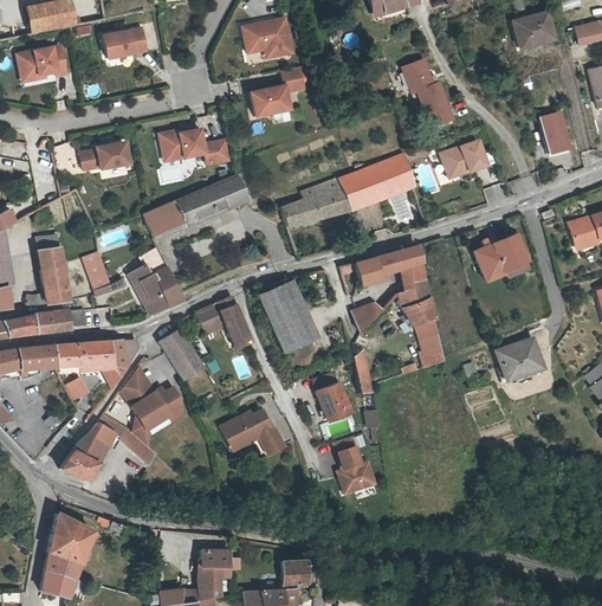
[(69,0),(49,0),(26,5),(32,32),(75,24),(69,0)]
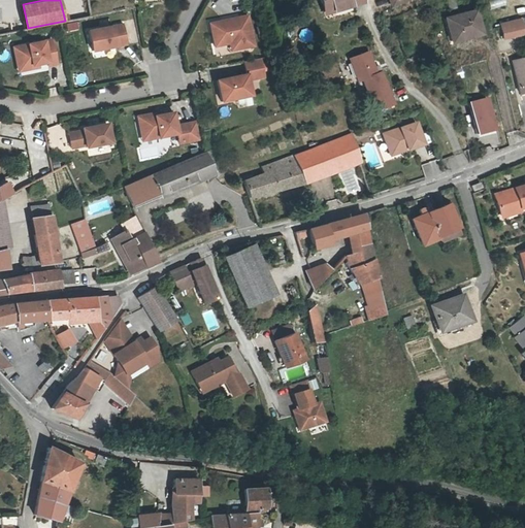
[(331,9),(332,11),(351,6),(350,2),(354,1),(355,4),(363,2),(362,0),(321,0),(324,11),(331,9)]
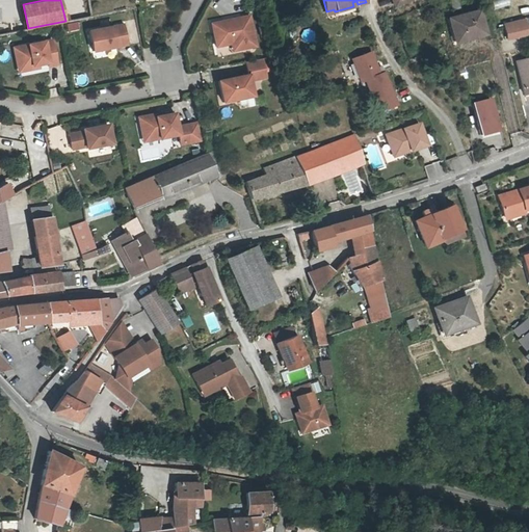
[(459,42),(487,33),(481,11),(453,19),(459,42)]
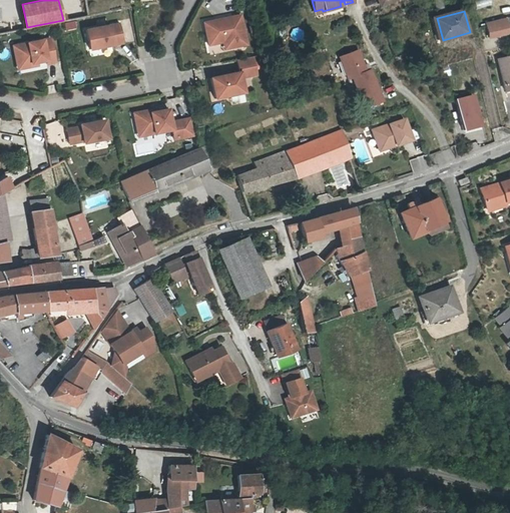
[(246,44),(241,14),(204,21),(208,43),(222,41),(230,40),(231,47),(246,44)]
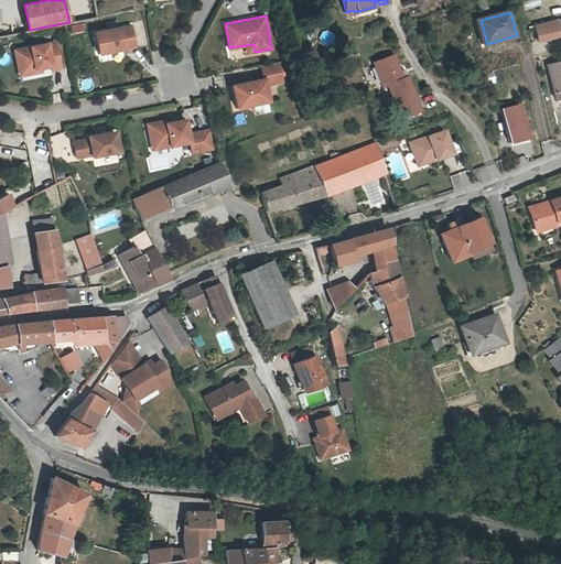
[(96,31),(99,53),(137,46),(132,24),(96,31)]
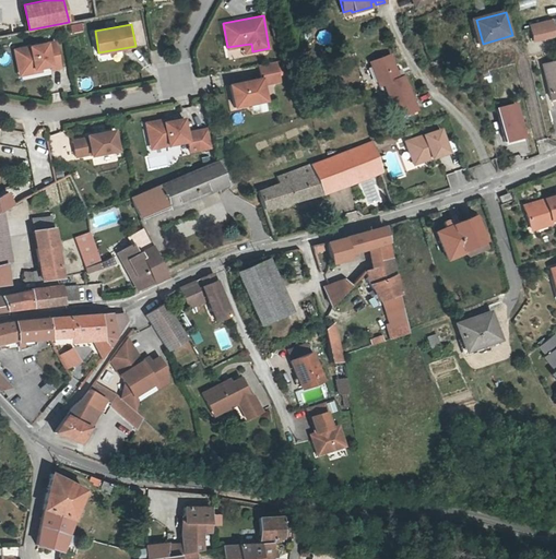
[(534,40),(555,38),(555,27),(533,30),(534,40)]
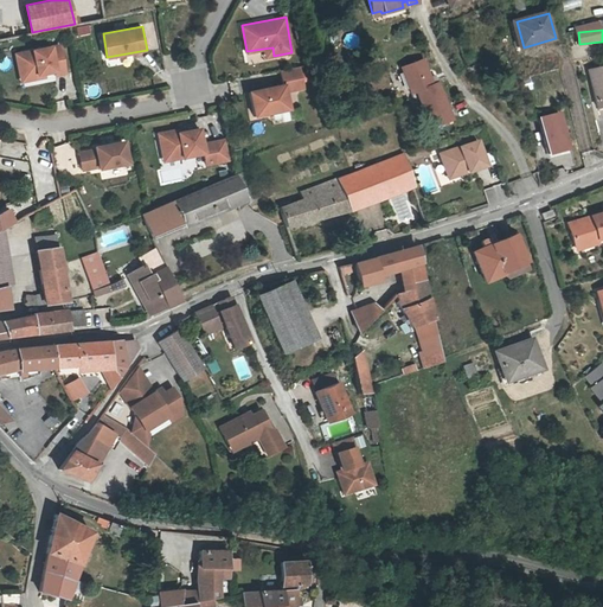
[(61,43),(23,51),(27,75),(45,71),(56,70),(57,74),(66,71),(61,43)]
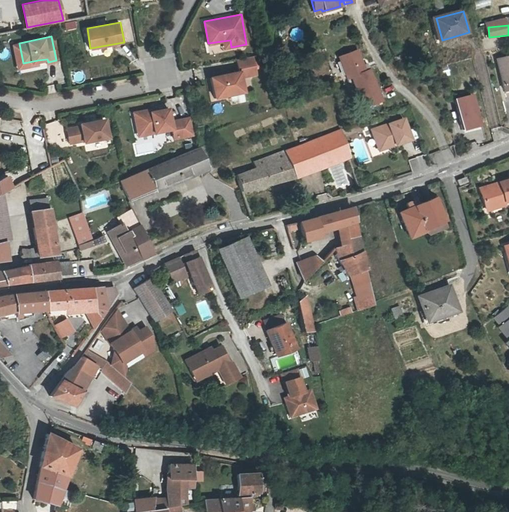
[(230,40),(222,41),(223,48),(231,47),(230,40)]
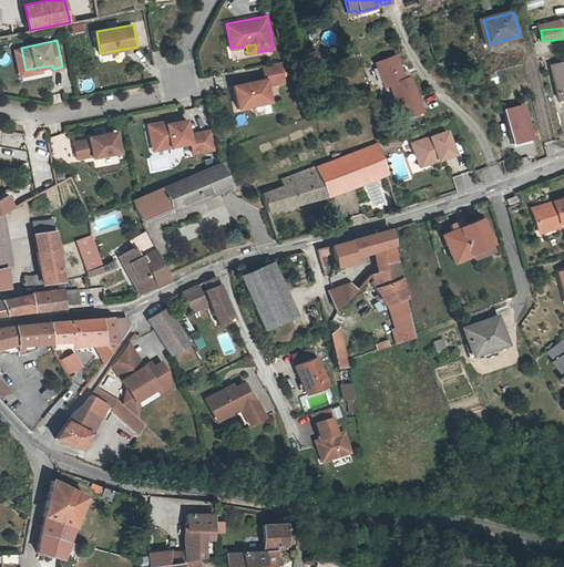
[(26,70),(21,48),(16,48),(20,74),(43,70),(42,66),(26,70)]
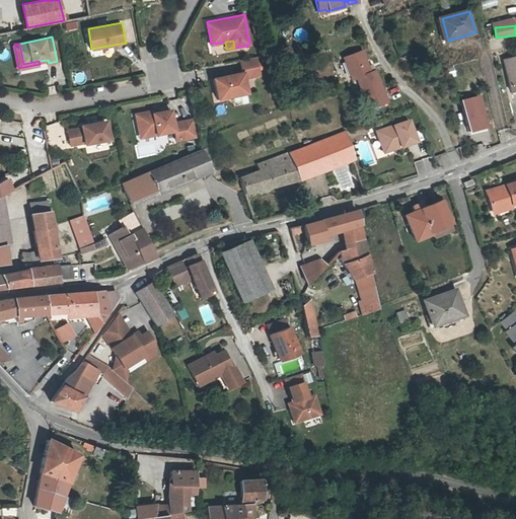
[(357,78),(368,109),(386,102),(372,65),(368,67),(362,52),(344,58),(352,80),(357,78)]
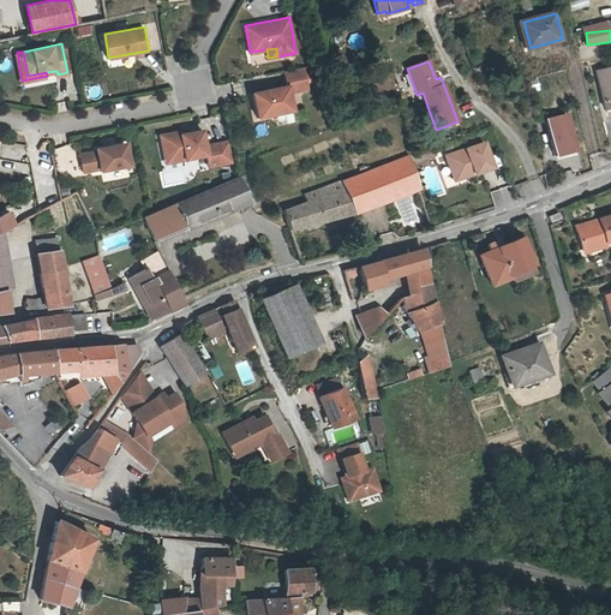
[(610,66),(599,69),(607,108),(610,107),(610,66)]
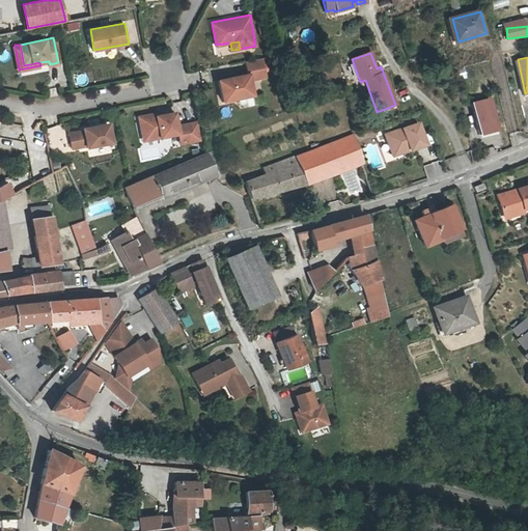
[(261,58),(245,61),(247,74),(217,80),(221,102),(252,95),(249,80),(265,77),(261,58)]
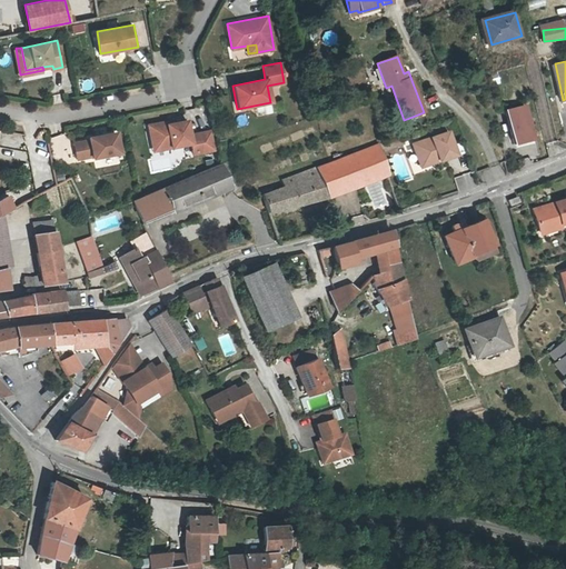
[(535,140),(527,107),(507,111),(515,145),(535,140)]
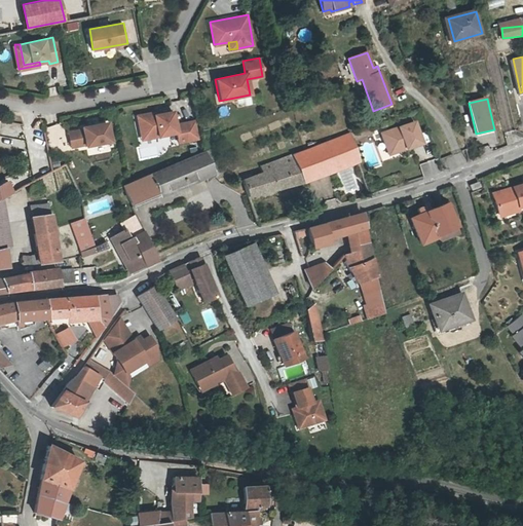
[(141,140),(146,139),(142,117),(159,114),(159,111),(136,115),(141,140)]
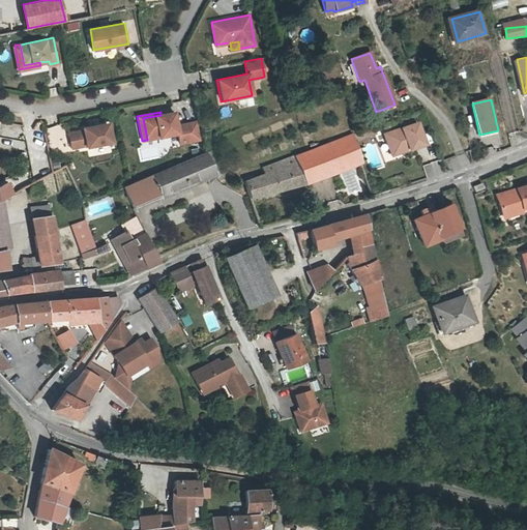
[(198,140),(196,122),(176,125),(174,112),(160,115),(143,118),(147,140),(177,134),(179,144),(198,140)]
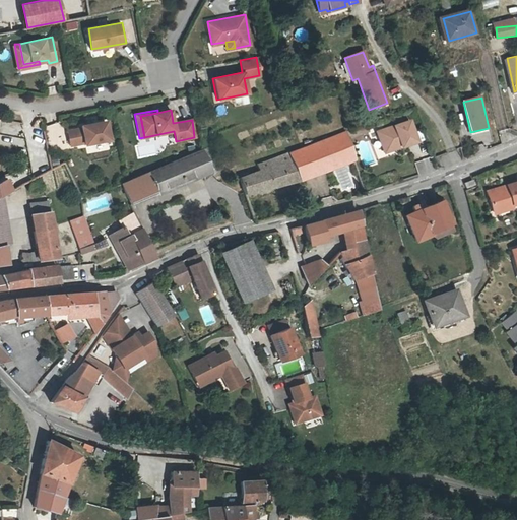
[(82,127),(68,130),(71,145),(84,142),(85,144),(110,139),(107,121),(81,125),(82,127)]
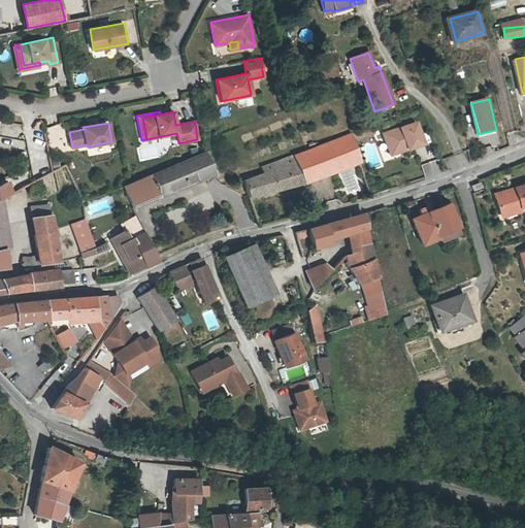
[(378,123),(370,126),(373,133),(381,130),(378,123)]
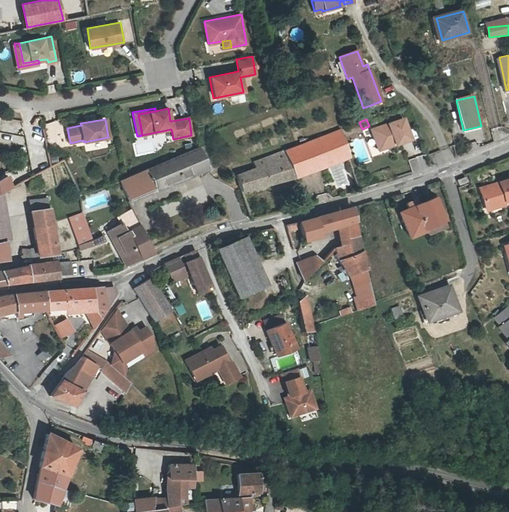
[(402,119),(370,131),(377,150),(394,144),(395,146),(410,140),(402,119)]
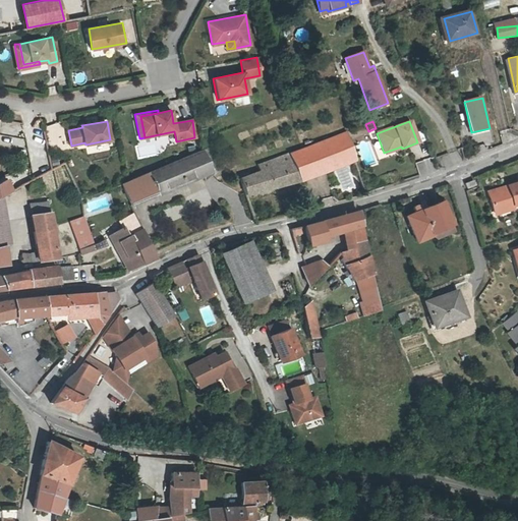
[(365,124),(356,127),(358,134),(368,131),(365,124)]
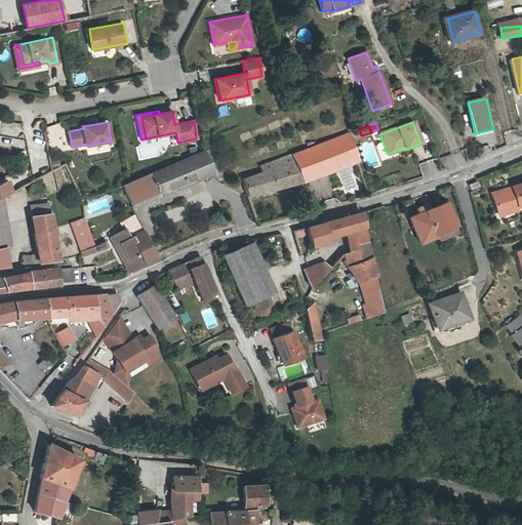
[(295,154),(303,179),(358,160),(349,134),(295,154)]
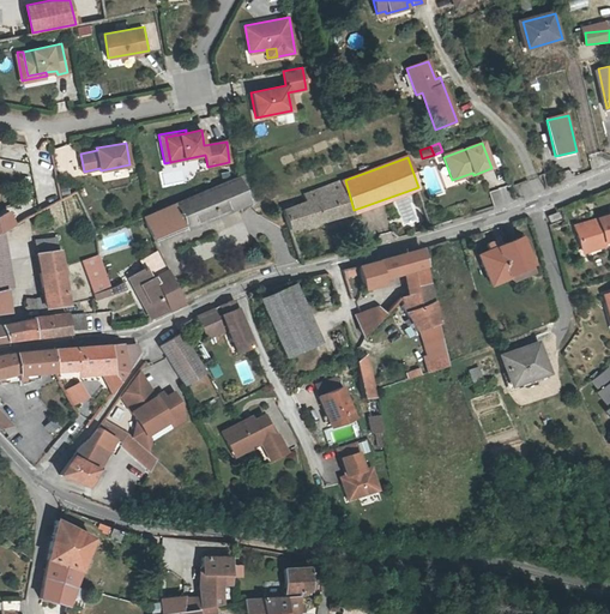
[(472,173),(452,180),(453,182),(473,175),(472,173)]
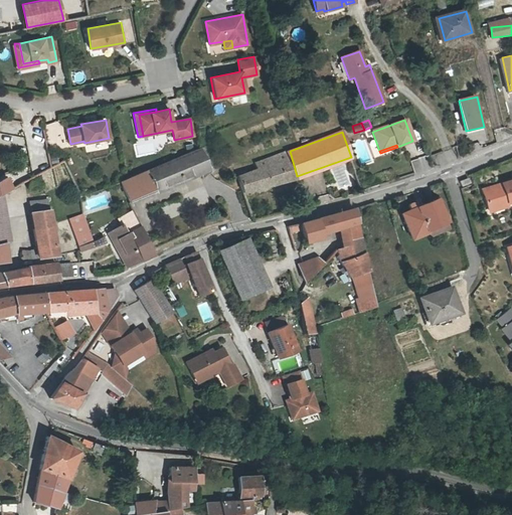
[(158,192),(210,169),(201,148),(123,180),(130,198),(156,186),(158,192)]
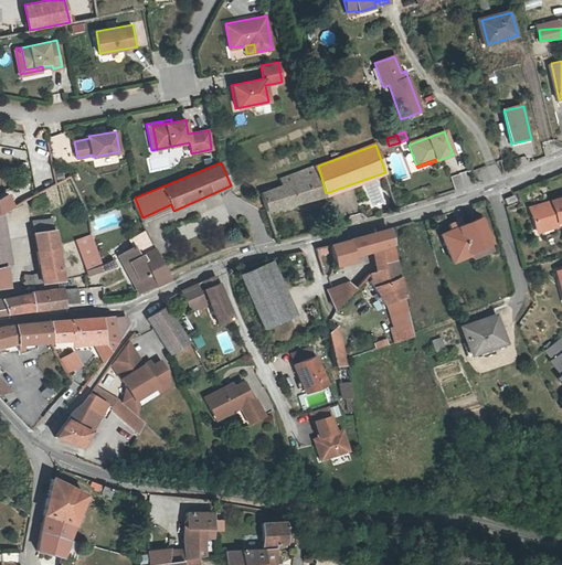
[(268,211),(326,193),(318,166),(303,171),(303,169),(279,178),(283,184),(261,192),(268,211)]
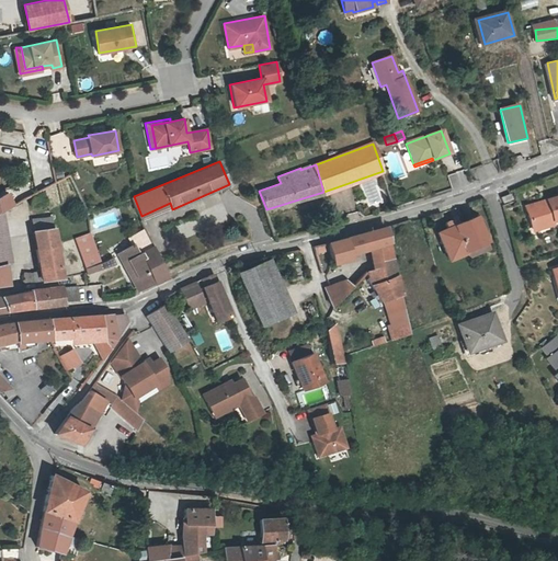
[(10,191),(0,196),(0,210),(16,203),(10,191)]
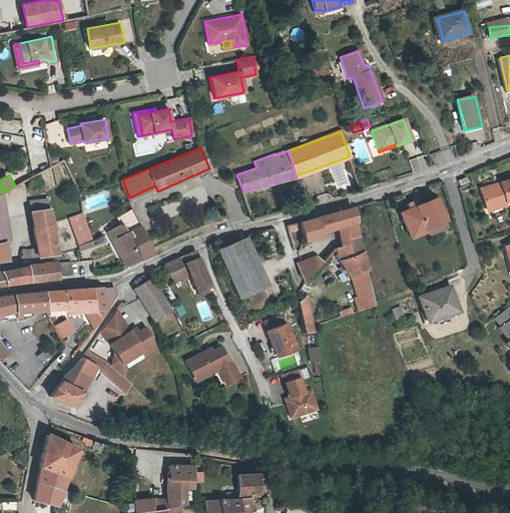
[(489,208),(508,203),(509,202),(509,180),(483,188),(489,208)]
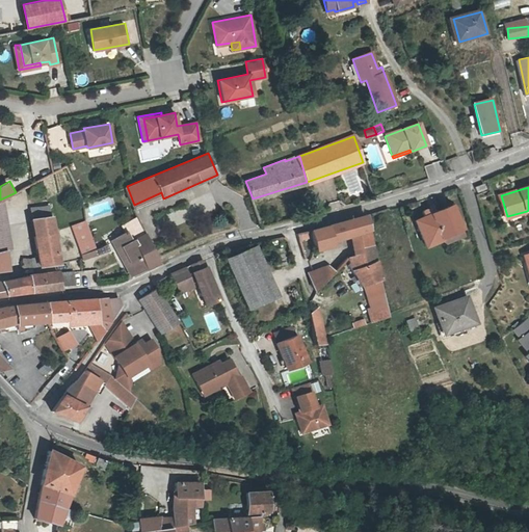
[(161,192),(134,205),(137,210),(163,198),(161,192)]
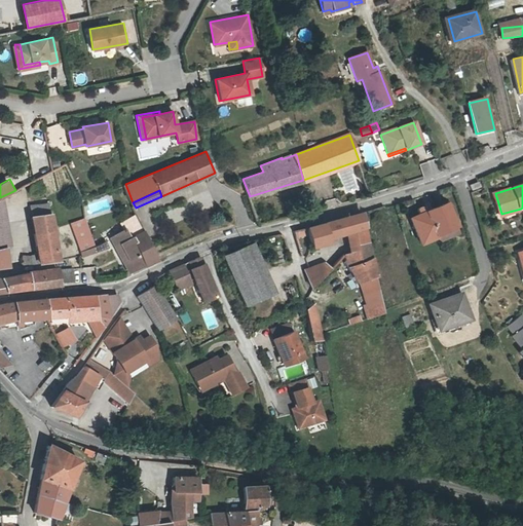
[(314,200),(304,203),(306,212),(316,210),(314,200)]
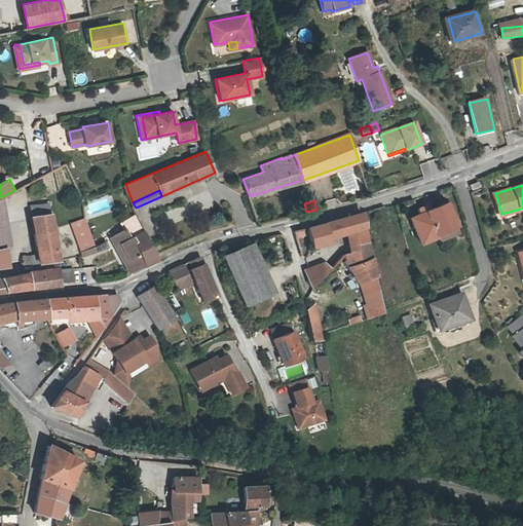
[(445,202),(434,208),(410,218),(420,242),(437,236),(435,234),(454,226),(445,202)]
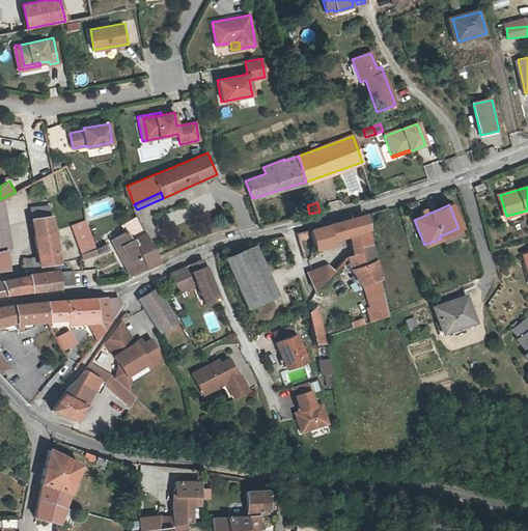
[(527,214),(526,211),(506,216),(507,220),(527,214)]
